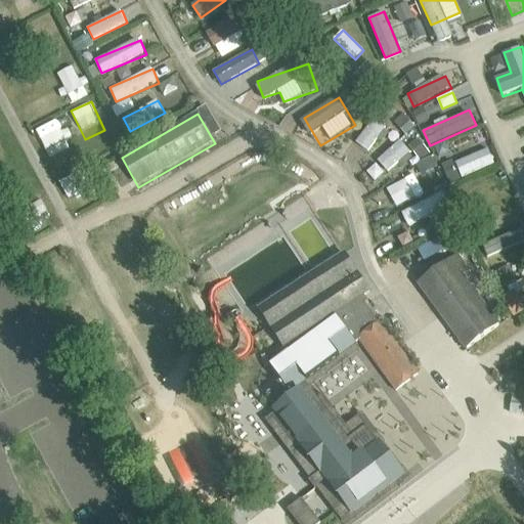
[(39,131),(46,145),(61,138),(54,124),(39,131)]
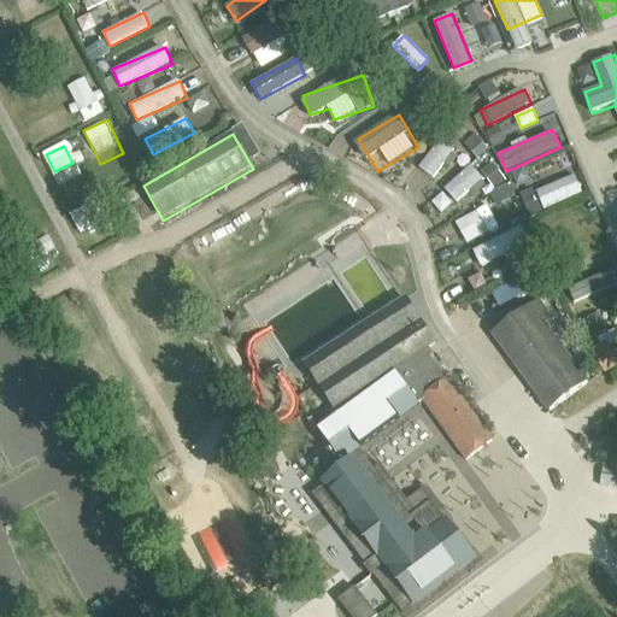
[(436,146),(422,168),(435,176),(450,156),(436,146)]
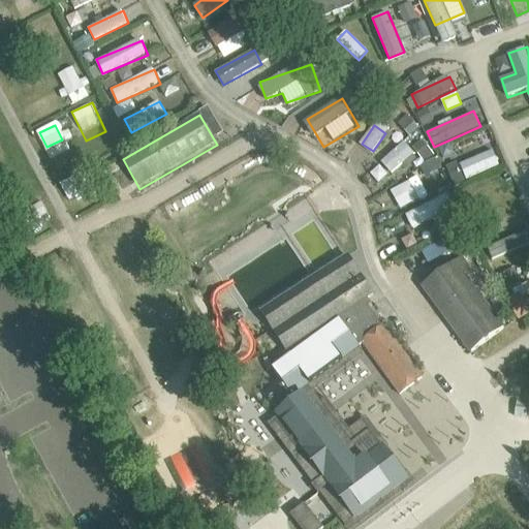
[(0,153),(10,149),(5,133),(0,135),(0,153)]
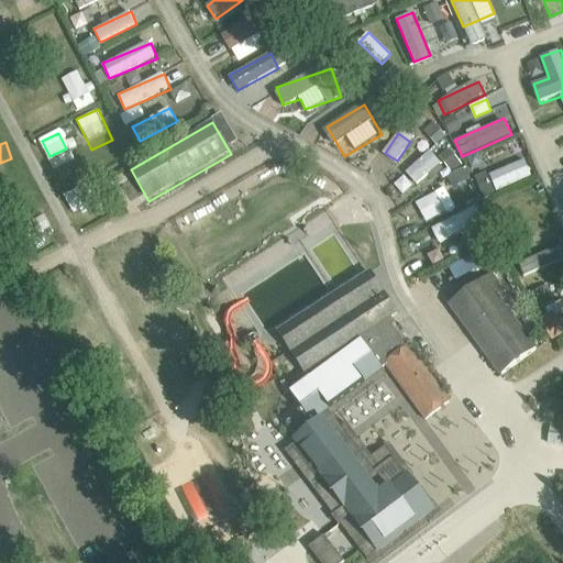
[(417,185),(442,162),(431,150),(406,173),(417,185)]
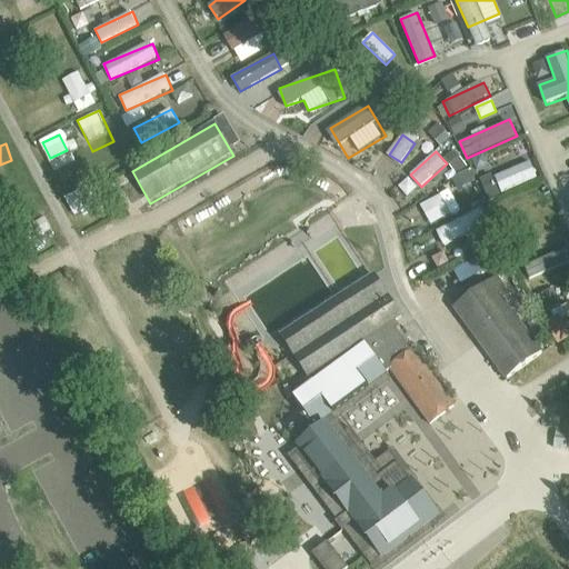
[(502,191),(538,177),(531,161),(496,175),(502,191)]
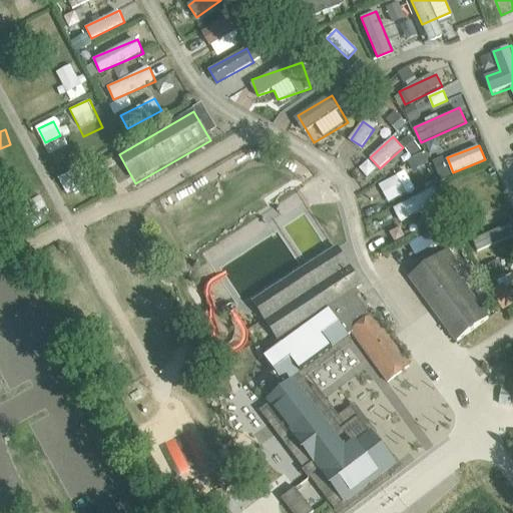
[(440,177),(451,172),(445,157),(434,161),(440,177)]
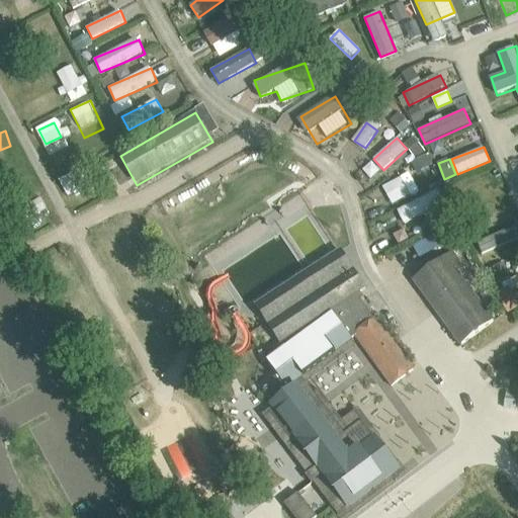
[(391,180),(400,199),(419,190),(409,171),(391,180)]
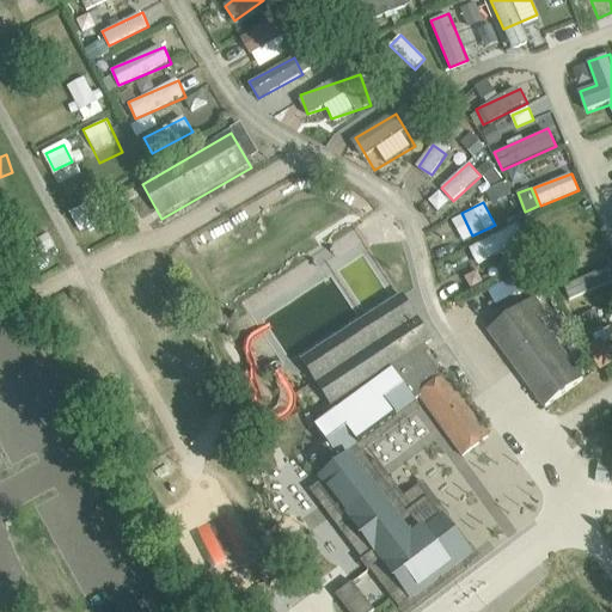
[(477,264),(526,240),(518,222),(469,246),(477,264)]
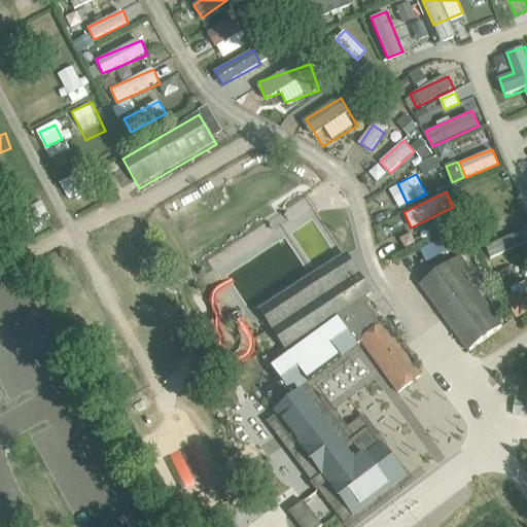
[(445,236),(421,251),(429,264),(452,248),(445,236)]
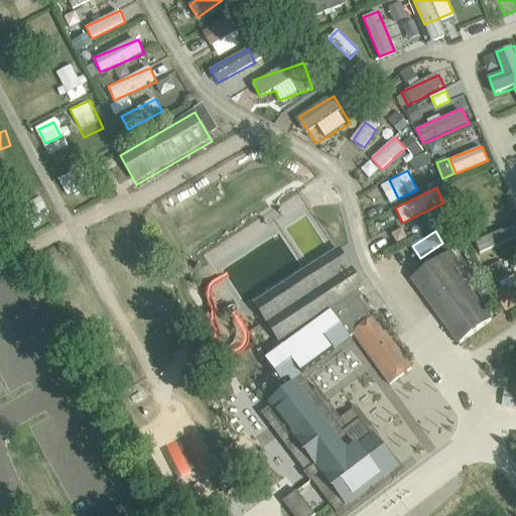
[(285,387),(352,341),(350,339),(354,337),(374,364),(389,385),(412,368),(376,320),(360,302),(364,298),(360,293),(366,289),(341,250),(339,252),(308,271),(254,306),(281,348),(265,360),(285,387)]
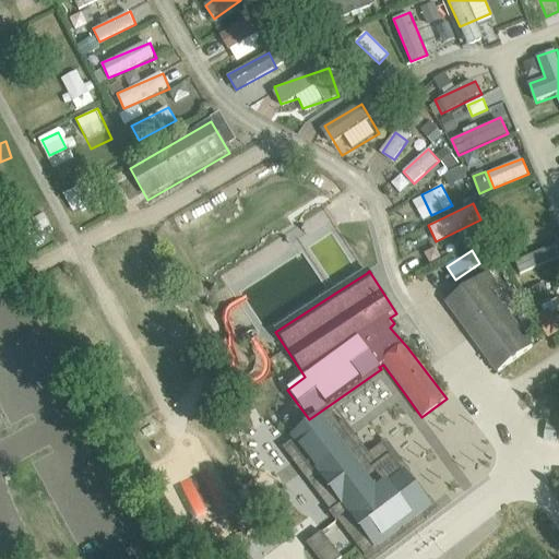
[(491,274),(484,280),(447,307),(496,376),(534,348),(496,295),(502,289),(491,274)]
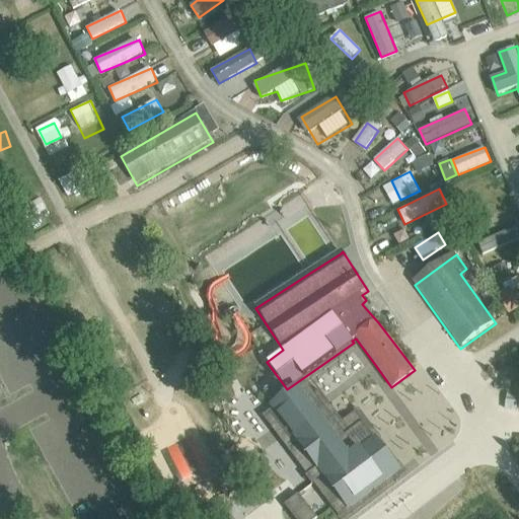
[(518,276),(500,288),(513,310),(518,306),(518,276)]
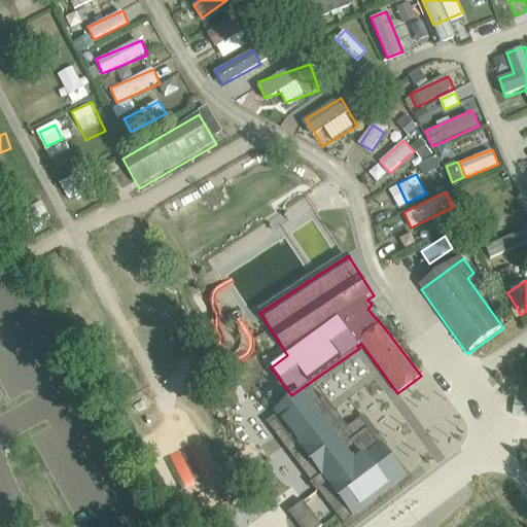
[(329,415),(307,386),(293,396),(295,400),(278,414),(279,415),(272,421),(300,456),(306,451),(325,476),(330,482),(329,482),(331,483),(355,516),(405,479),(367,430),(351,443),(338,426),(337,426),(328,416),(329,415)]
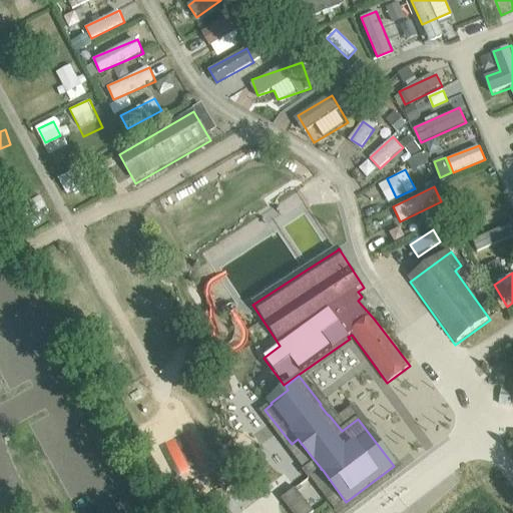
[(436,376),(413,394),(428,414),(427,415),(436,428),(468,405),(463,399),(461,401),(454,391),(450,394),(436,376)]
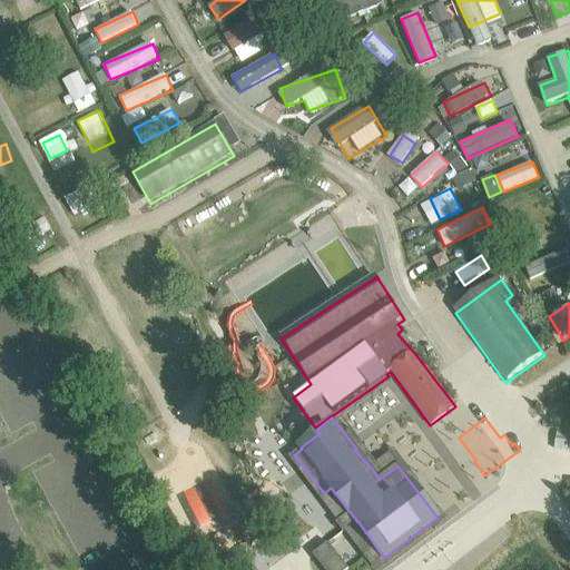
[(297,442),(307,436),(301,424),(291,430),(297,442)]
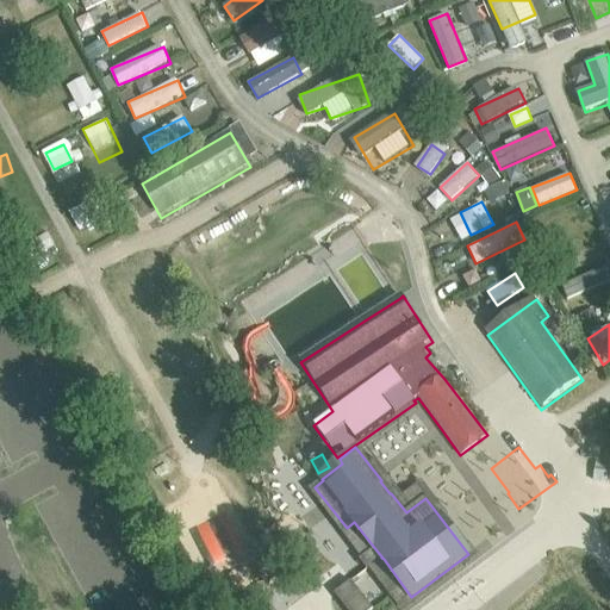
[(219,539),(210,514),(179,524),(187,551),(219,539)]
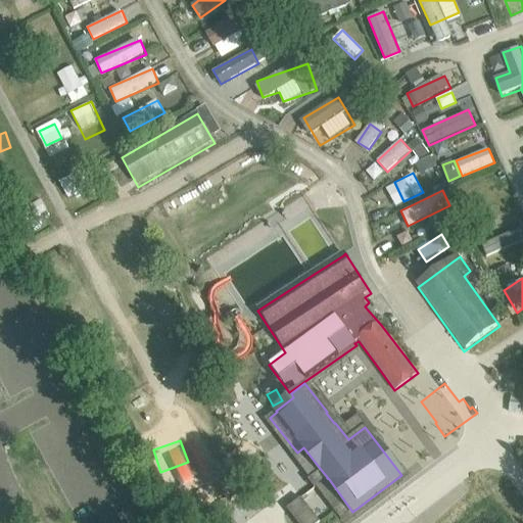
[(253,444),(234,454),(242,472),(262,464),(253,444)]
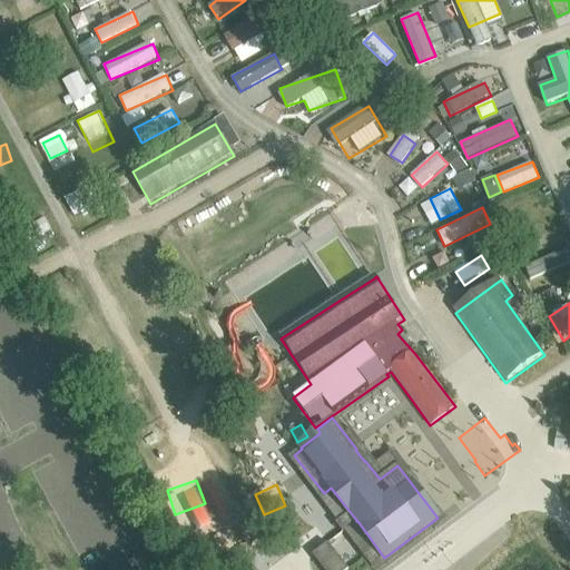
[(383,569),(374,556),(364,562),(352,544),(316,569),(383,569)]
